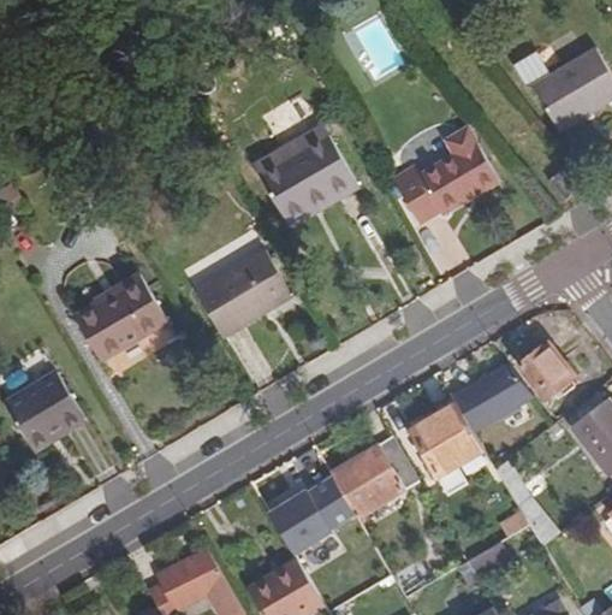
[(611,78),(594,47),(529,86),(556,129),(611,96),(611,78)]
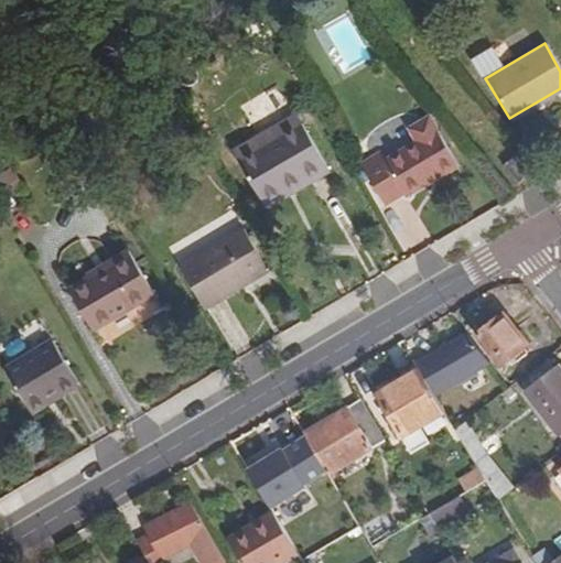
[(483,77),(505,66),(494,46),(473,57),(483,77)]
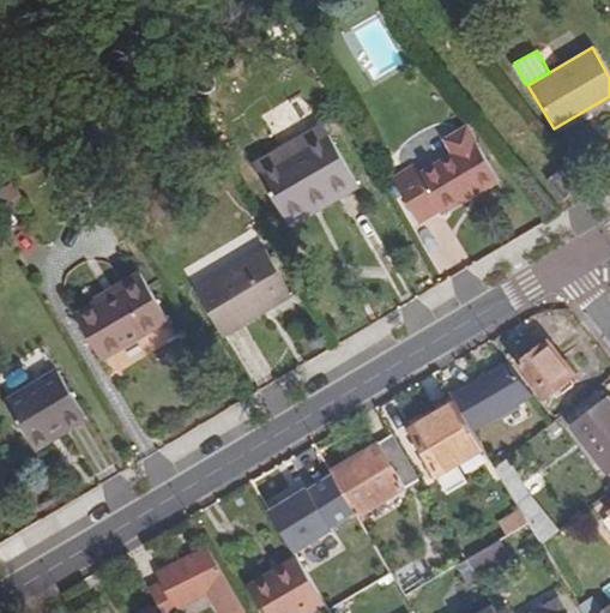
[(586,120),(565,132),(580,161),(602,149),(586,120)]
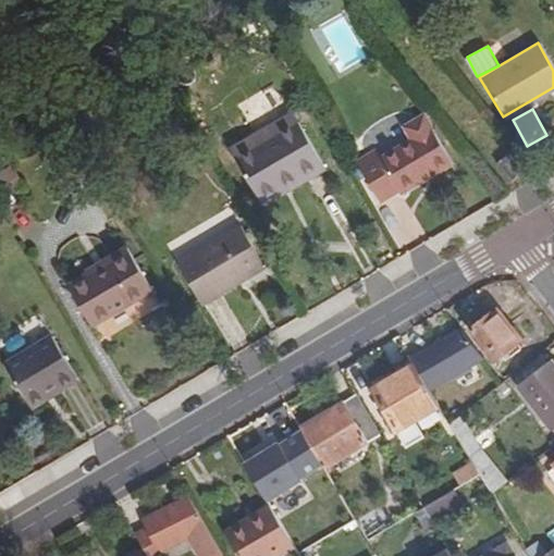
[(226,151),(232,161),(295,125),(288,114),(226,151)]
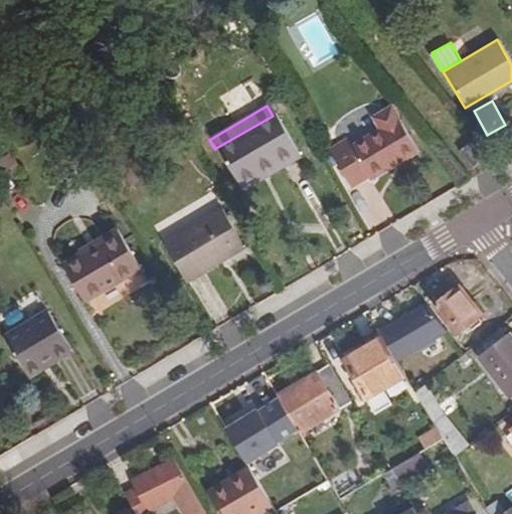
[(393,160),(395,164),(412,154),(385,109),(368,120),(376,132),(350,148),(347,143),(324,155),(345,190),(362,179),(364,183),(386,170),(383,166),(393,160)]
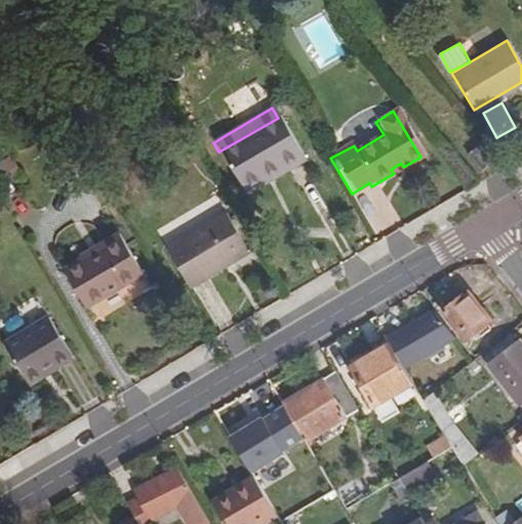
[(218,152),(241,190),(300,156),(278,118),(218,152)]
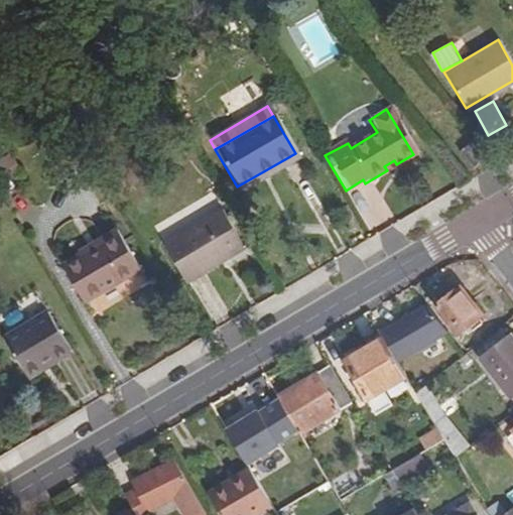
[(295,153),(237,186),(240,191),(297,157),(295,153)]
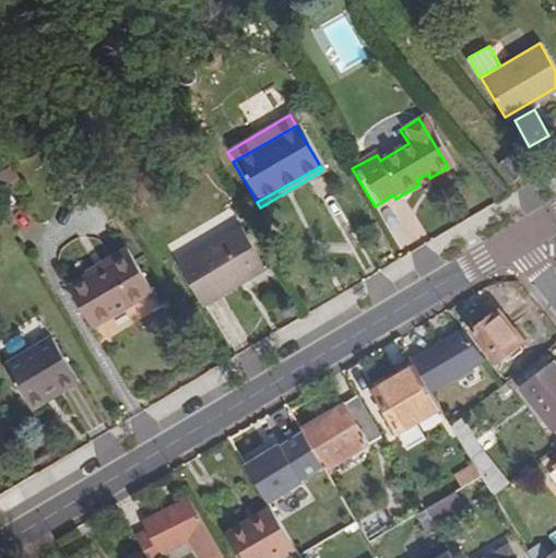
[(416,180),(420,185),(429,178),(427,174),(416,180)]
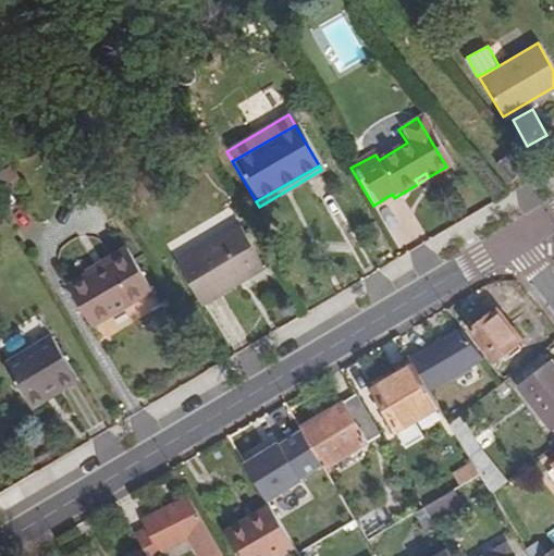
[(200,305),(231,287),(226,280),(259,261),(239,227),(174,262),(200,305)]
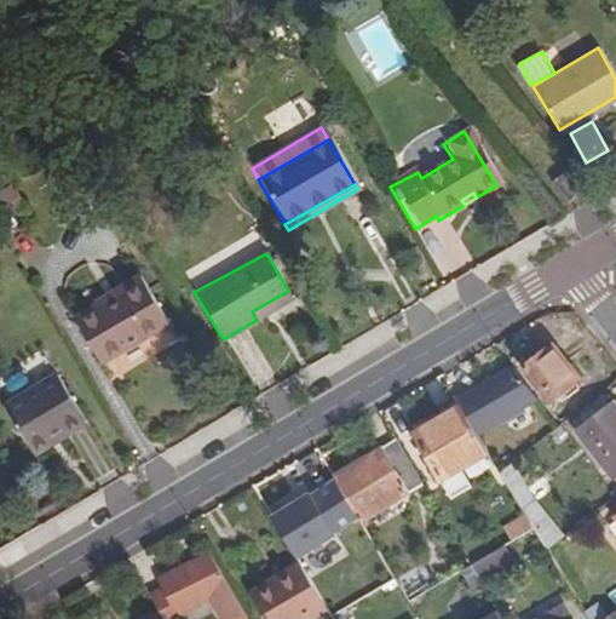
[(73,319),(101,365),(170,322),(142,275),(111,294),(114,301),(98,309),(96,305),(73,319)]
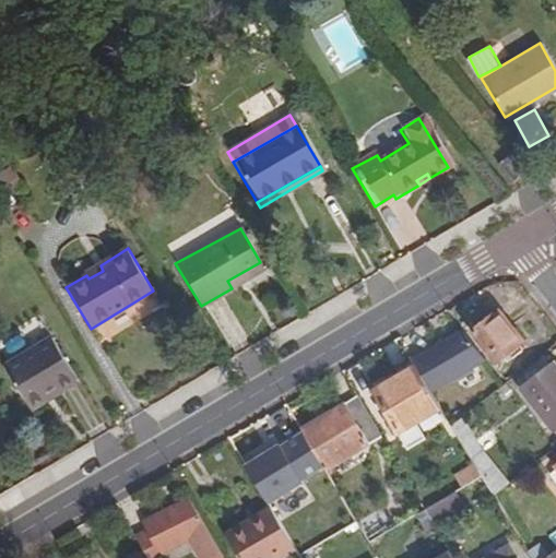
[(264,271),(260,262),(227,281),(232,288),(264,271)]
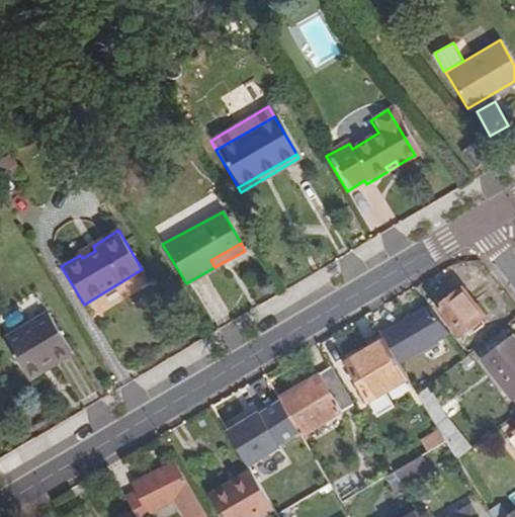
[(457,336),(482,317),(460,288),(436,308),(457,336)]
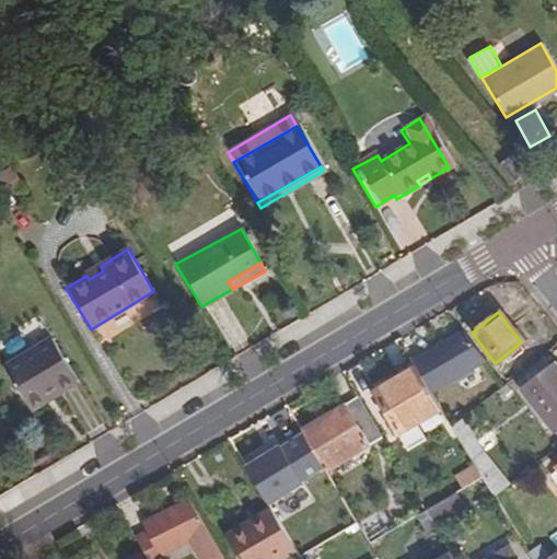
[(2,367),(25,405),(55,387),(58,393),(77,383),(50,338),(2,367)]
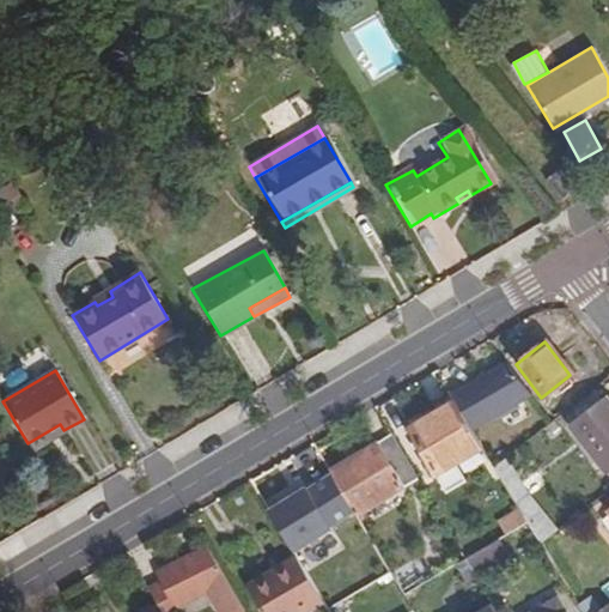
[(456,462),(482,447),(449,392),(405,419),(446,491),(466,479),(463,477),(456,462)]
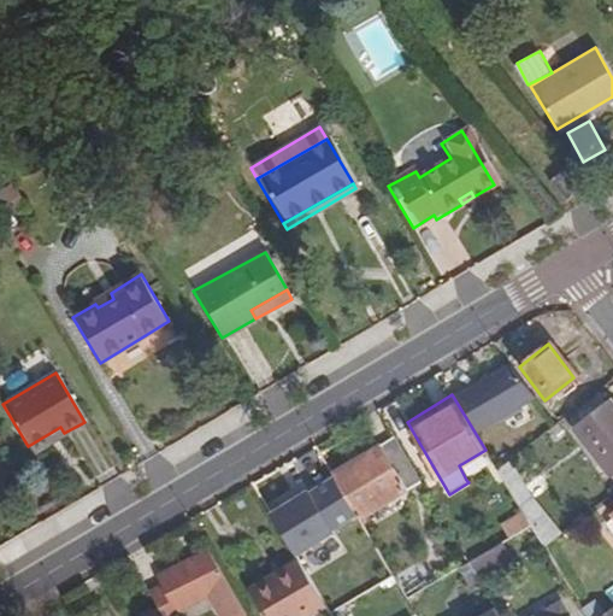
[(572,428),(612,482),(612,406),(608,400),(572,428)]
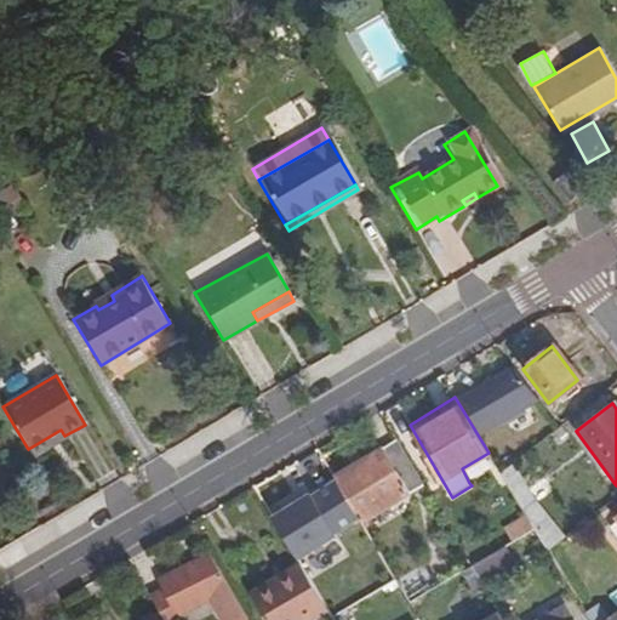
[(502,456),(546,422),(532,404),(489,437),(502,456)]
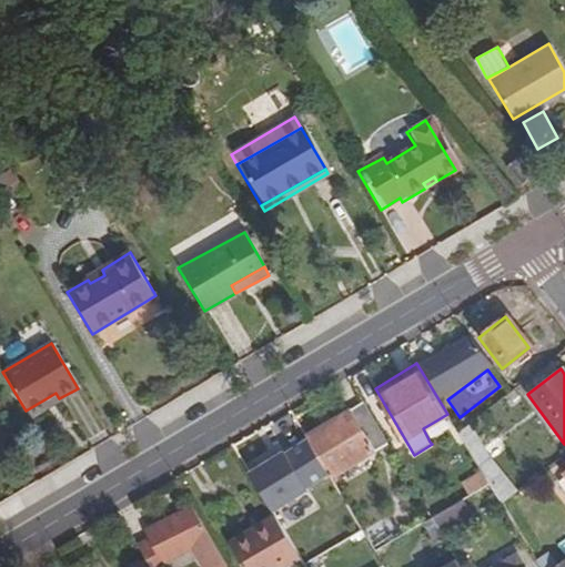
[(56,393),(26,411),(29,416),(59,398),(56,393)]
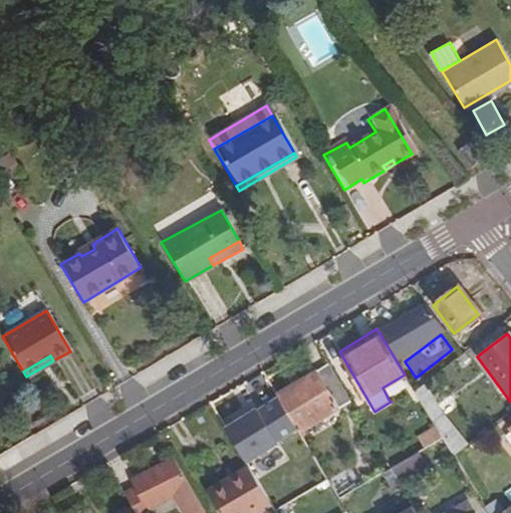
[(284,410),(296,431),(348,400),(327,363),(275,394),(284,410)]
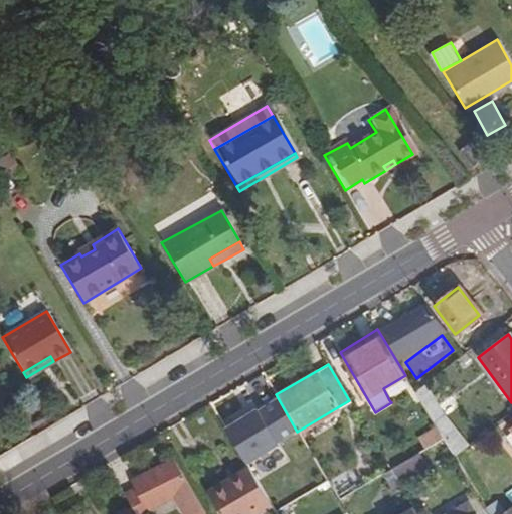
[(411,386),(405,375),(383,388),(389,400),(411,386)]
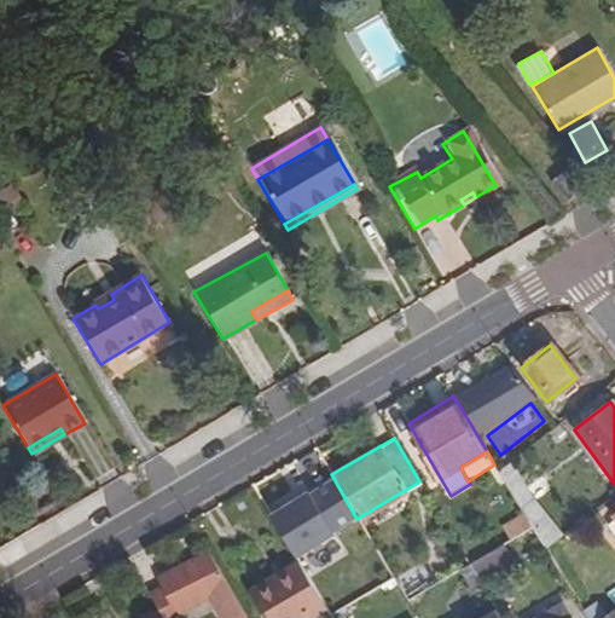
[(497,468),(521,509),(533,501),(509,460),(497,468)]
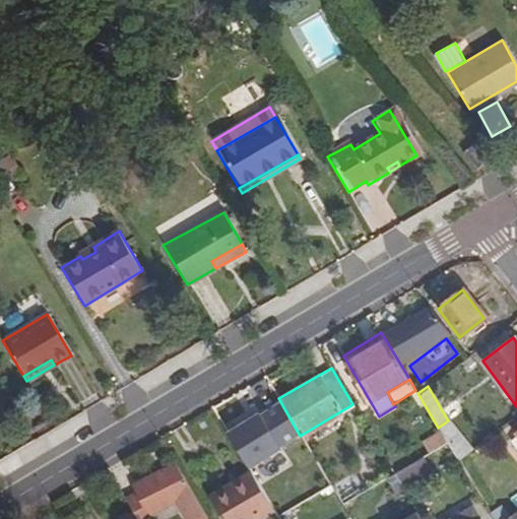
[(287,414),(278,398),(275,393),(261,402),(273,424),(287,414)]
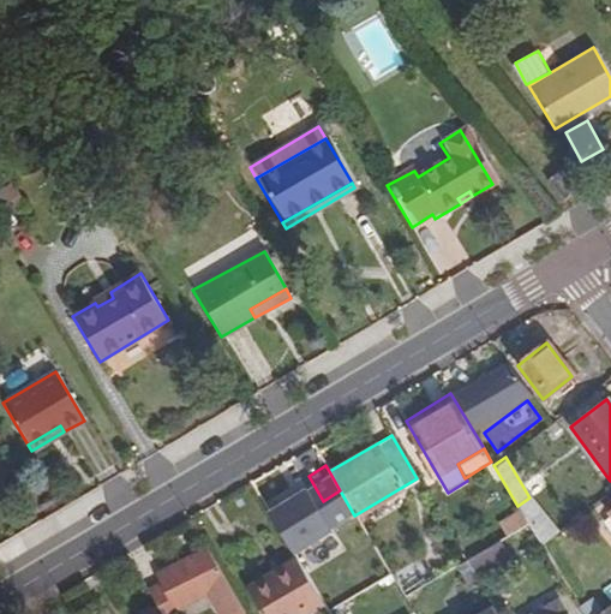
[(297,556),(340,530),(312,486),(269,512),(297,556)]
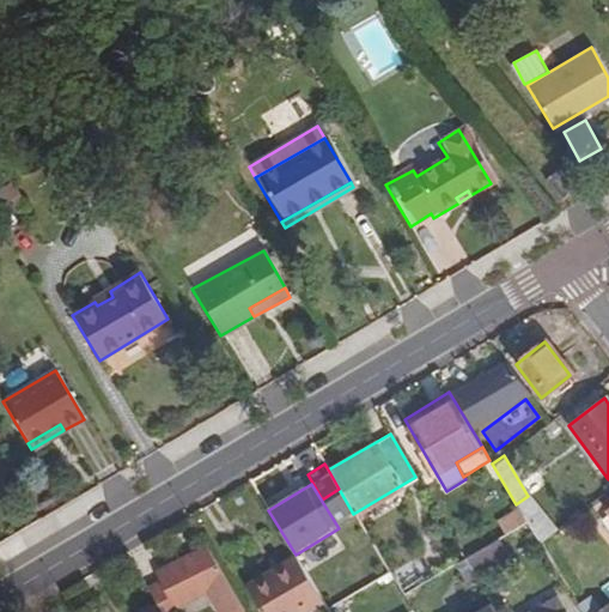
[(537,543),(550,532),(528,496),(516,504),(517,508),(525,521),(537,543)]
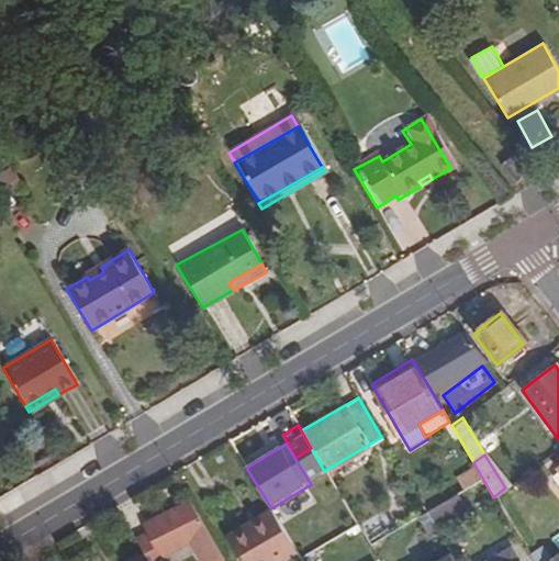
[(409,482),(425,512),(482,478),(474,466),(454,478),(444,461),(409,482)]
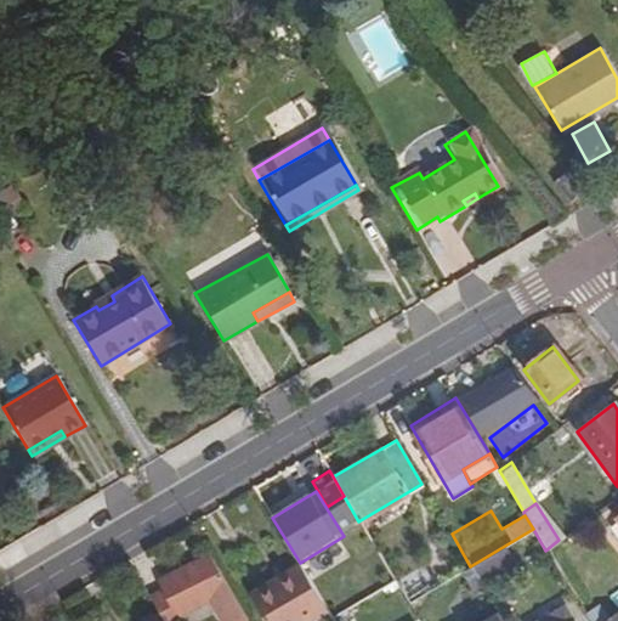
[(225,582),(210,558),(194,568),(210,596),(216,605),(225,600),(217,587),(225,582)]
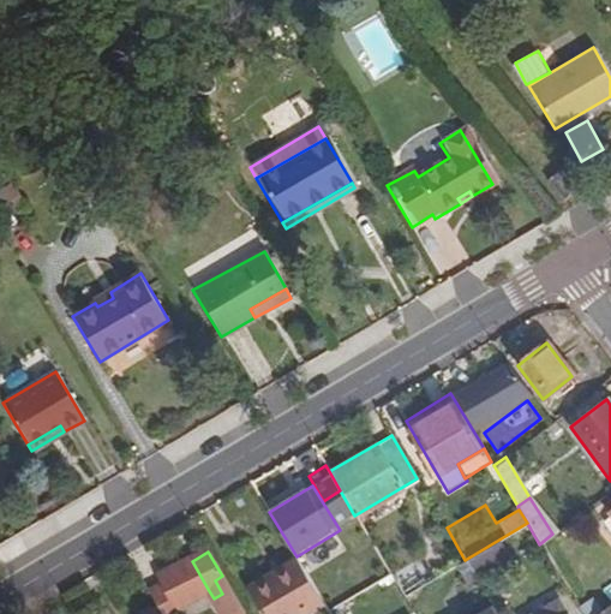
[(292,555),(270,568),(275,576),(297,562),(292,555)]
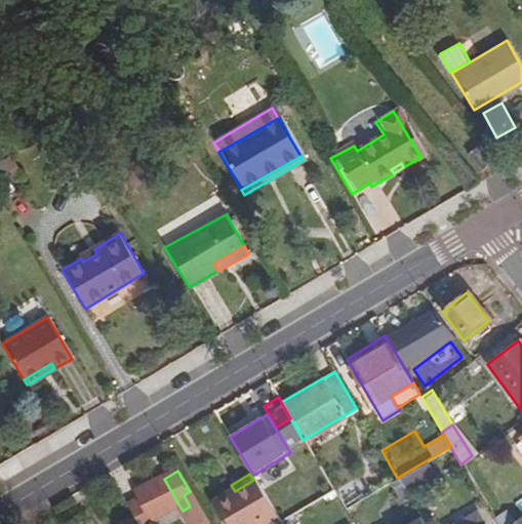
[(177,502),(164,479),(162,475),(135,489),(139,496),(129,502),(141,523),(150,523),(154,522),(152,518),(177,502)]
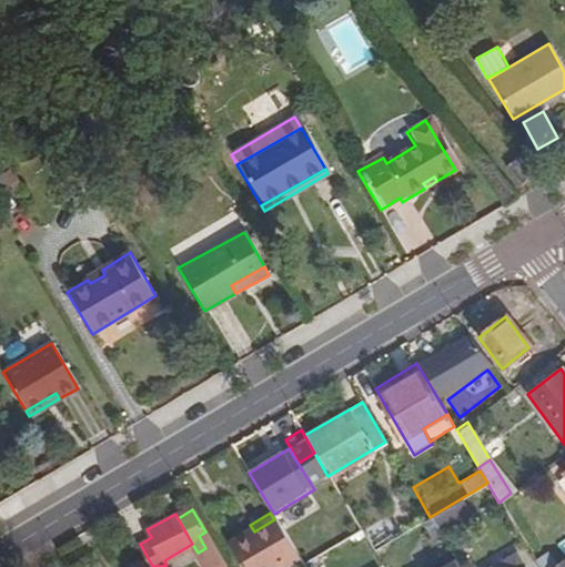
[(242,566),(269,566),(293,553),(274,519),(254,532),(250,525),(226,539),(242,566)]
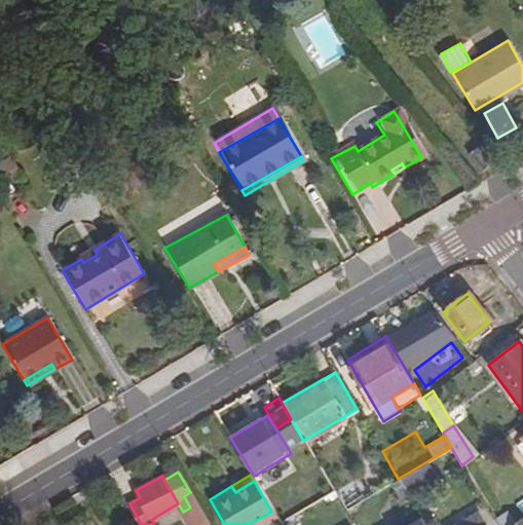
[(210,524),(190,492),(184,496),(190,508),(183,512),(191,524),(210,524)]
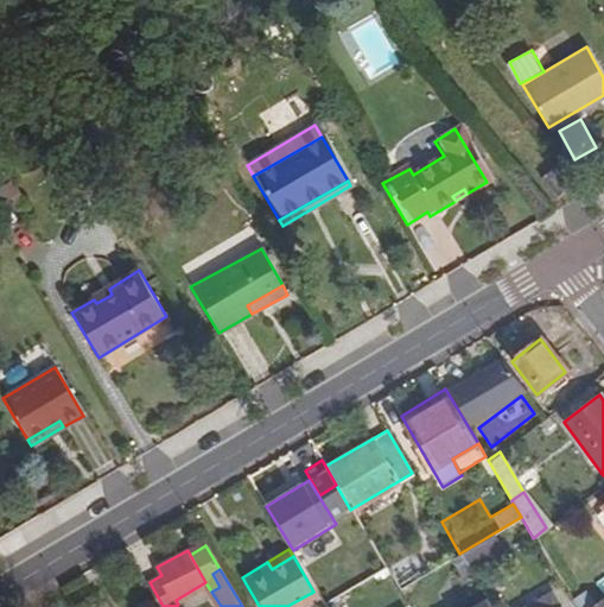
[(558,606),(547,589),(519,606),(558,606)]
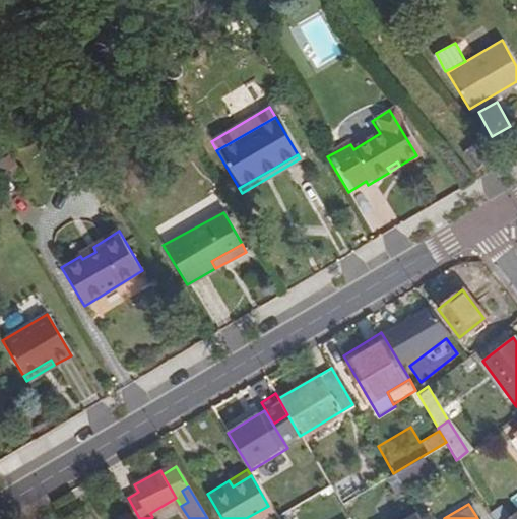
[(503,518),(516,518),(516,509),(511,514),(503,518)]
